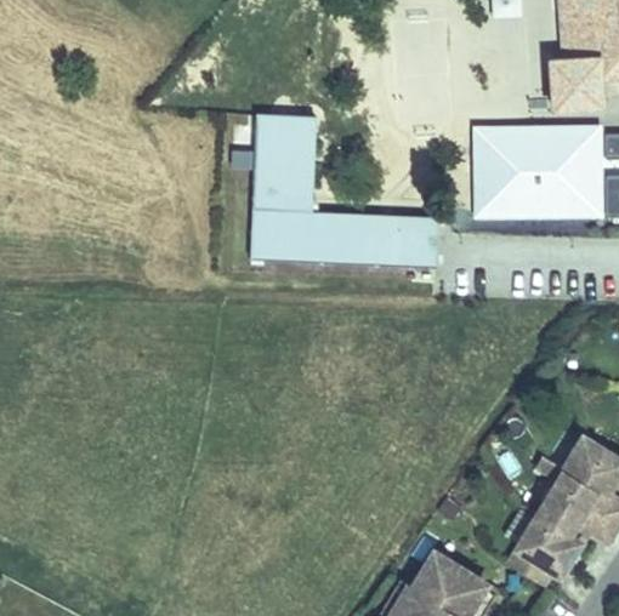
[(520,0),(489,0),(490,22),(521,22),(520,0)]
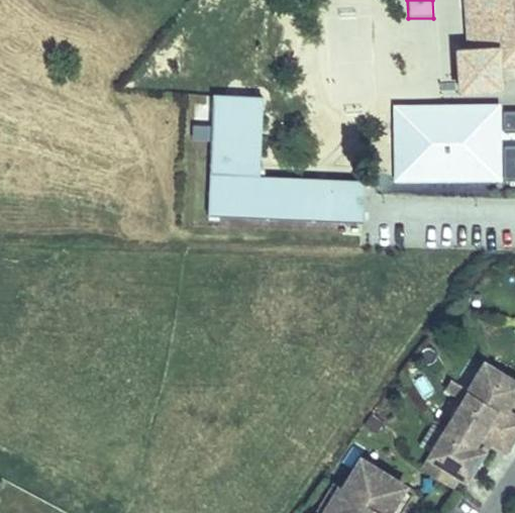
[(514,0),(469,0),(472,37),(473,52),(461,53),(465,93),(506,91),(504,68),(514,66),(514,0)]
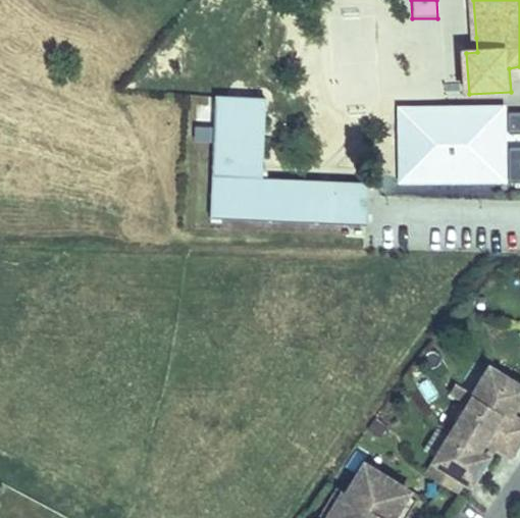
[(263,98),(215,97),(211,217),(365,222),(367,183),(260,178),(263,98)]
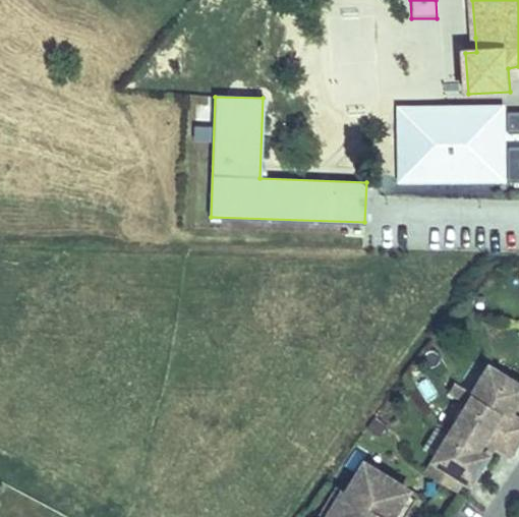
[(518,147),(506,147),(506,181),(518,181),(518,112),(506,112),(506,132),(518,132),(518,147)]
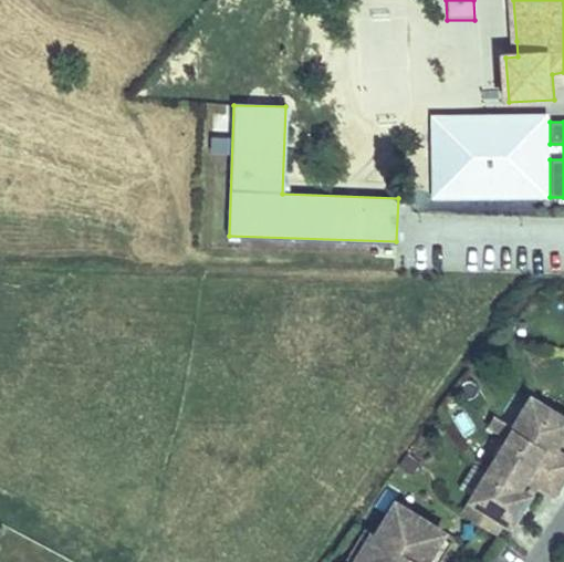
[(563,461),(549,454),(563,426),(563,423),(526,401),(509,430),(539,449),(530,462),(560,480),(563,472),(563,461)]
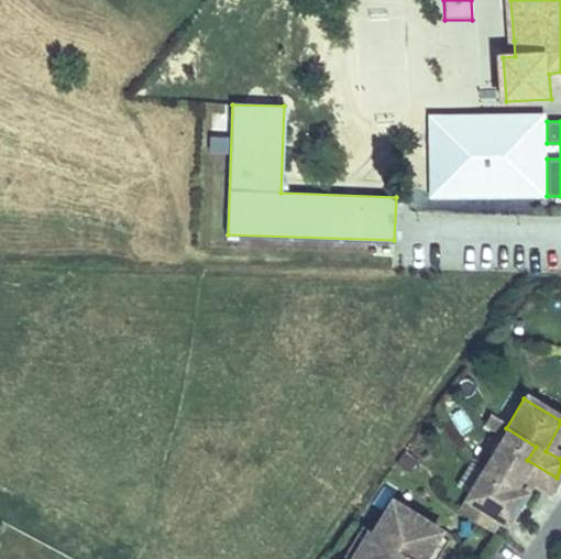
[(497,424),(486,417),(480,427),(492,434),(497,424)]
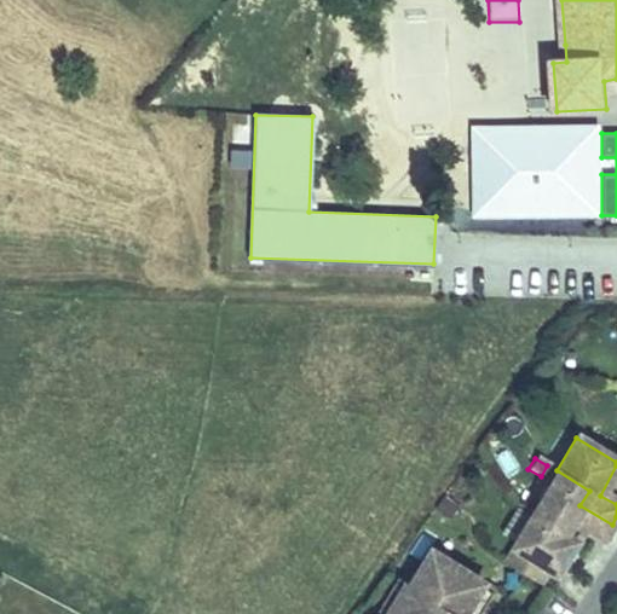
[(557,470),(547,465),(541,476),(553,484),(532,517),(575,543),(582,531),(601,543),(612,525),(580,505),(589,491),(557,470)]
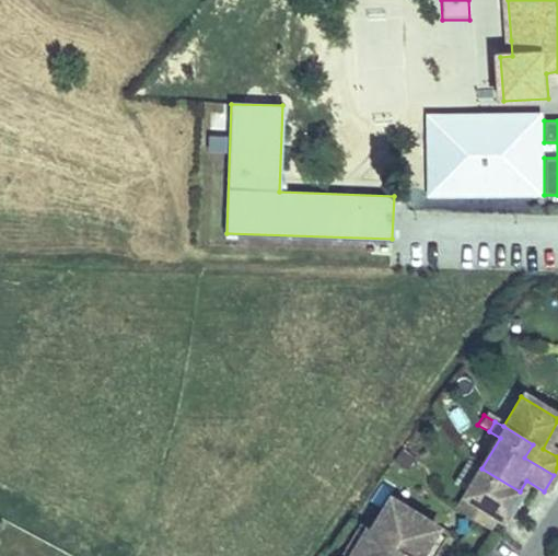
[(502,521),(520,491),(481,468),(455,513),(486,531),(493,517),(502,521)]
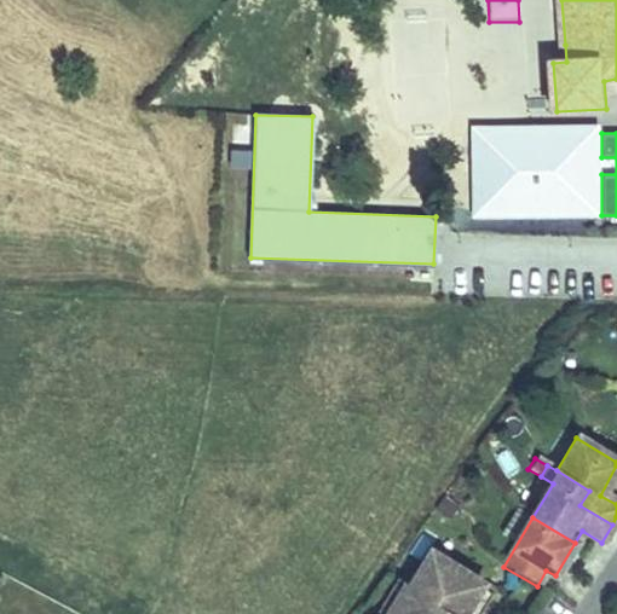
[(465,613),(479,589),(466,580),(468,575),(431,552),(409,589),(405,588),(392,609),(396,610),(393,613),(465,613)]
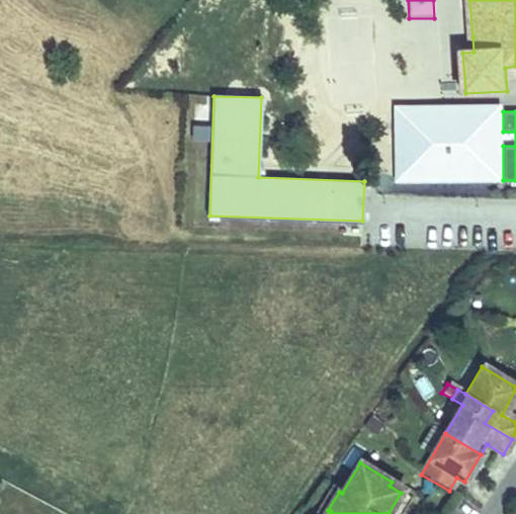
[(401,513),(410,499),(401,493),(389,513),(401,513)]
